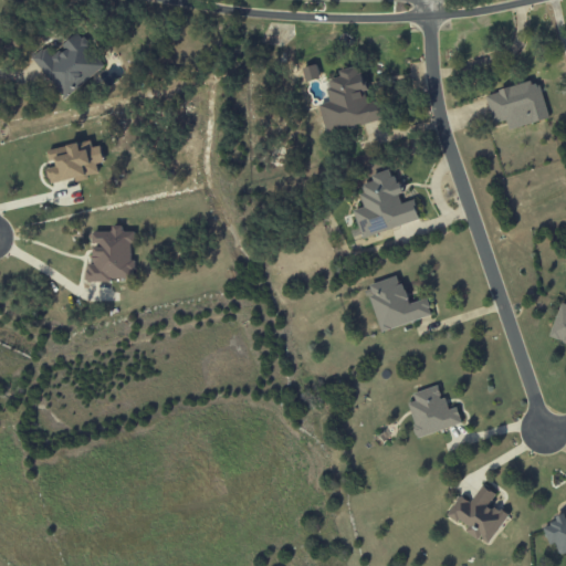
[(104,66),(79,35),(52,58),(44,49),(32,59),(65,98),(104,66)]
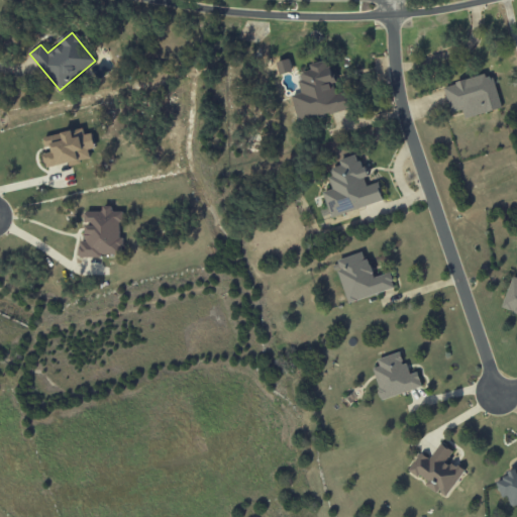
[(298,120),(349,110),(346,92),(335,95),(333,84),(328,61),(309,65),(310,71),(298,73),(302,94),(293,95),(298,120)]
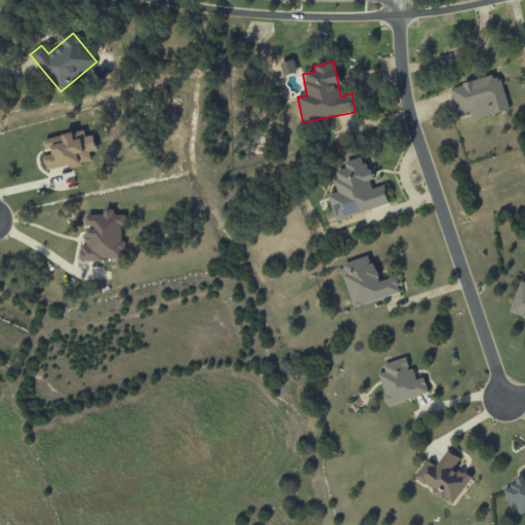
[(508,111),(498,75),(450,87),(457,115),(469,112),(472,120),(508,111)]
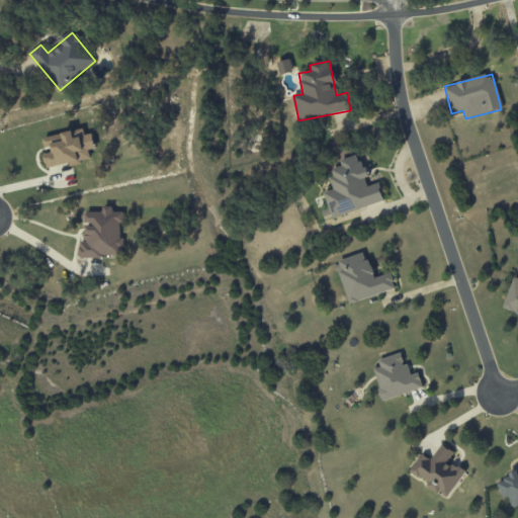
[(44,137),(47,152),(42,153),(46,169),(90,160),(88,151),(95,149),(92,134),(84,136),(83,130),(44,137)]
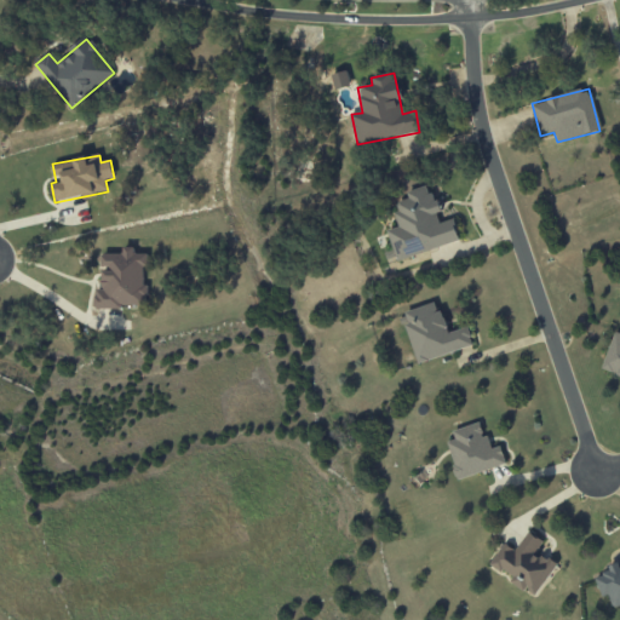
[(459,244),(453,219),(441,223),(434,194),(428,195),(426,187),(406,191),(408,199),(394,204),(400,227),(388,230),(395,260),(459,244)]
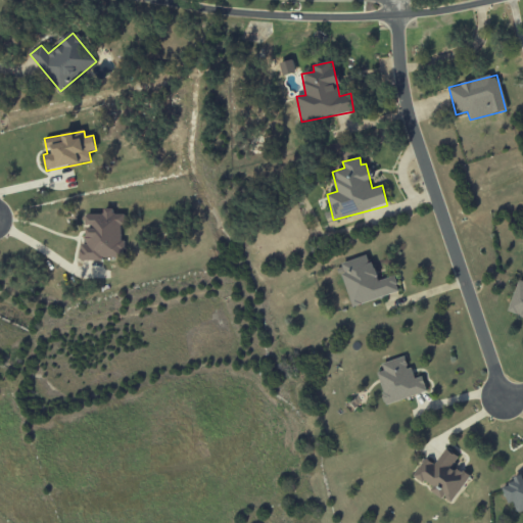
[(123,259),(123,215),(112,215),(112,212),(86,212),(86,245),(80,245),(80,259),(123,259)]
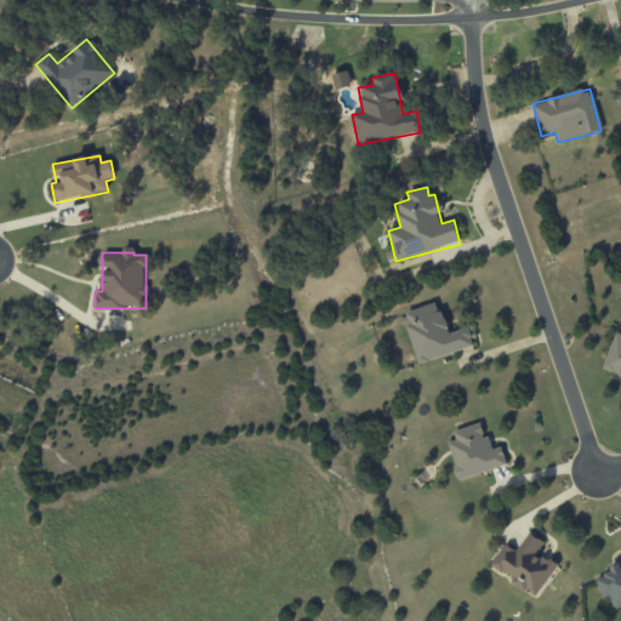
[(416,364),(474,348),(468,328),(446,334),(439,305),(403,314),(416,364)]
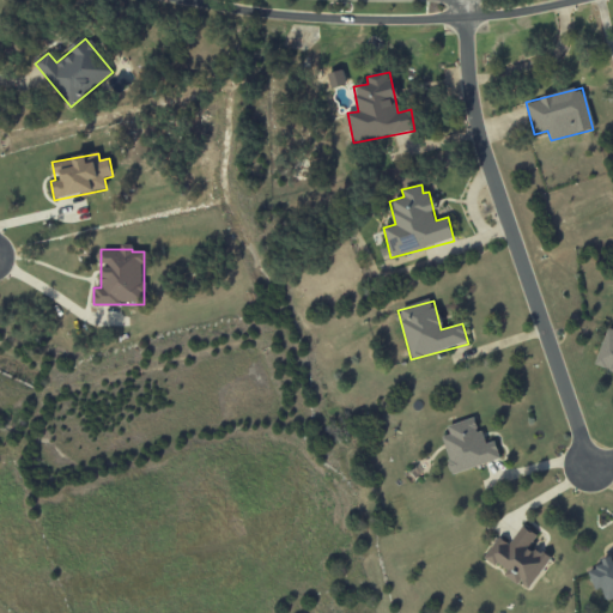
[(612,331),(606,329),(595,368),(612,372),(612,331)]
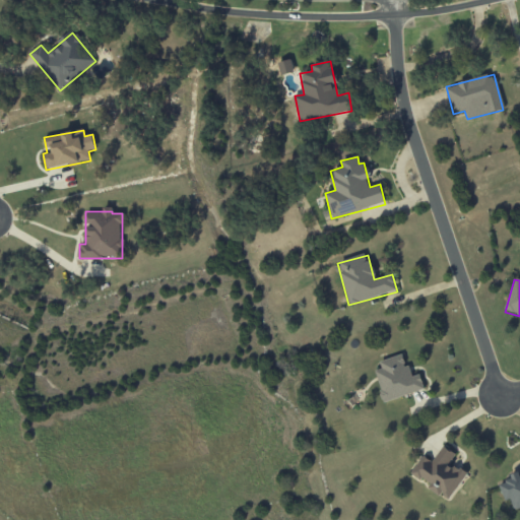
[(424,389),(418,375),(411,377),(408,366),(405,367),(401,354),(380,362),(382,369),(375,372),(384,402),(424,389)]
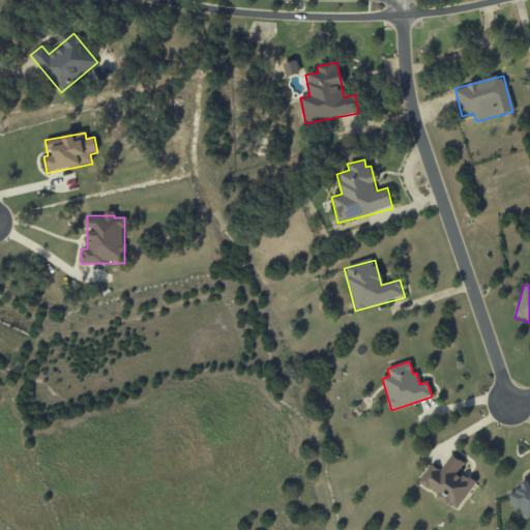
[(418,483),(458,510),(475,483),(459,472),(465,464),(451,454),(440,471),(431,465),(418,483)]
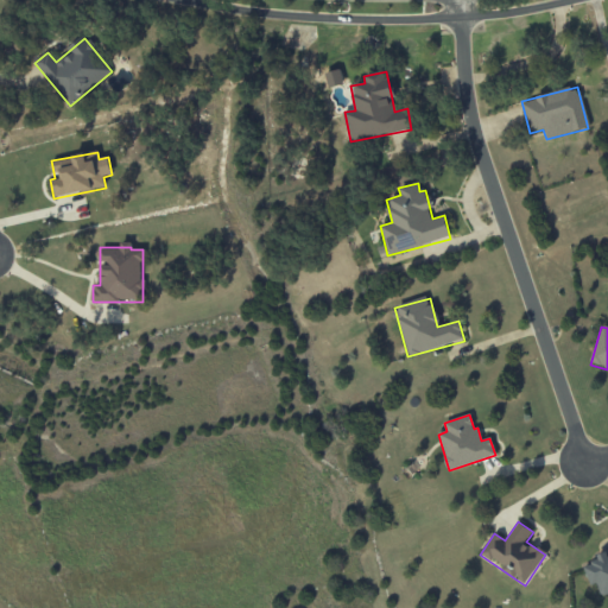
[(607,557),(607,556),(582,563),(589,587),(596,584),(600,599),(607,596),(607,557)]
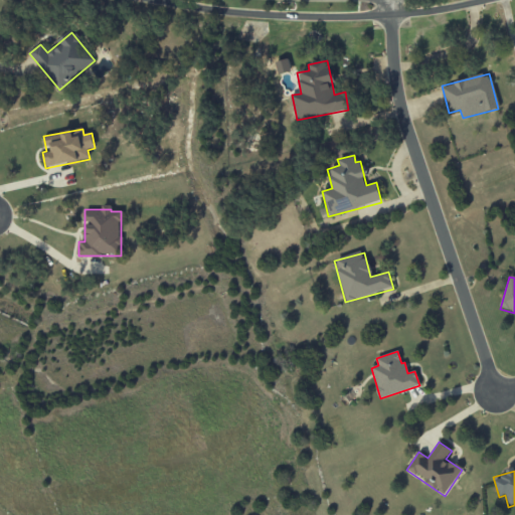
All buildings are outlined.
